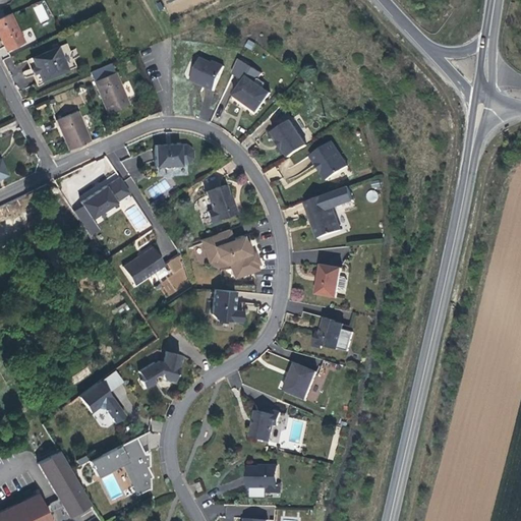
[(42,3),(33,7),(40,23),(49,19),(42,3)]
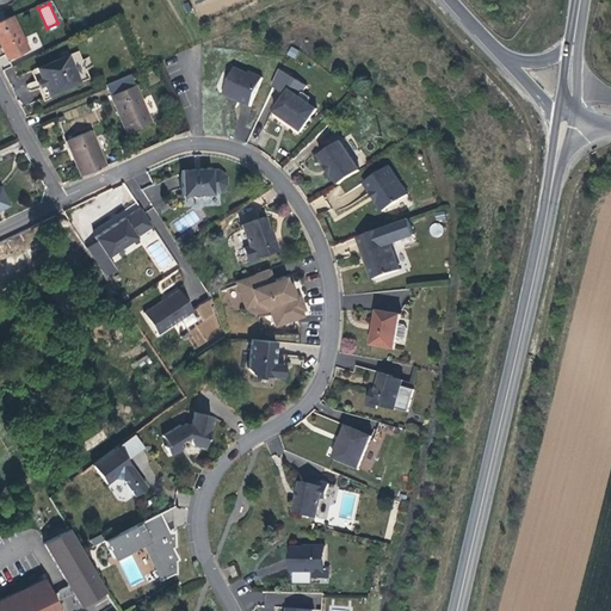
[(11,16),(0,20),(0,44),(6,59),(26,48),(11,16)]
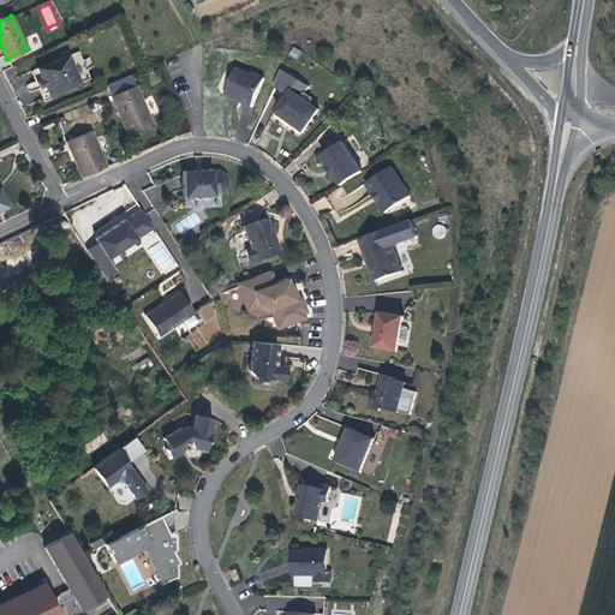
[(79,83),(66,52),(60,54),(60,58),(36,69),(40,78),(43,85),(48,96),(79,83)]
